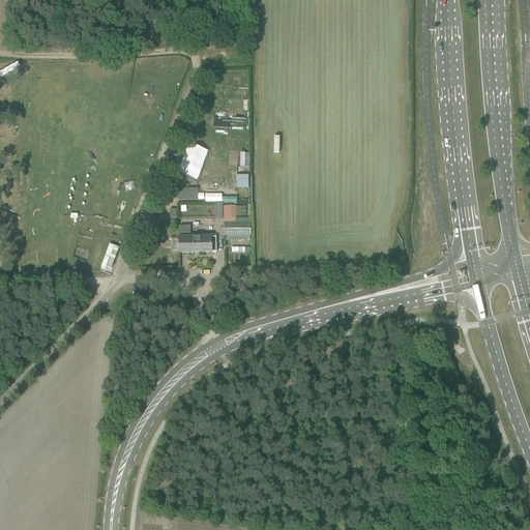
[(236,189),(248,189),(248,176),(236,176),(236,189)]
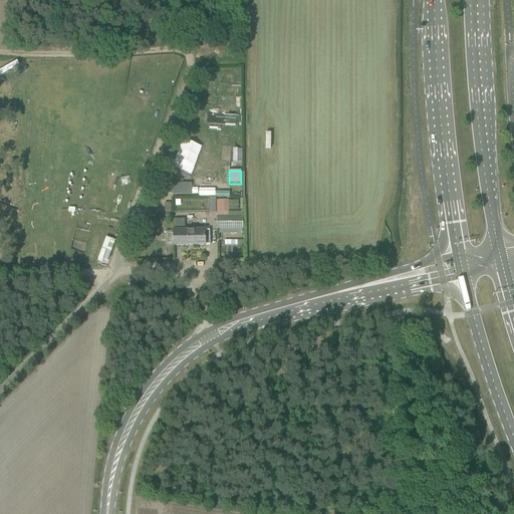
[(192,184),(172,184),(172,195),(192,195),(192,184)]
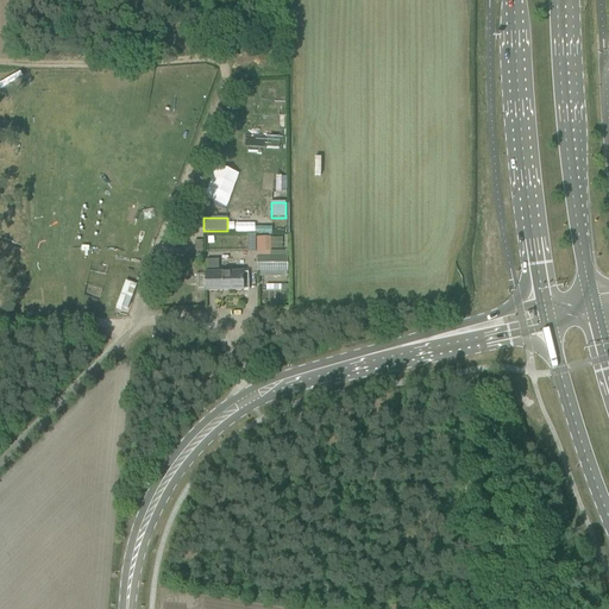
[(255,232),(255,223),(236,223),(236,232),(255,232)]
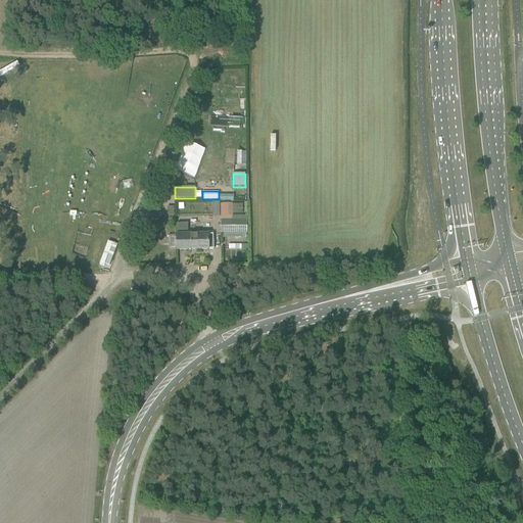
[(233,203),(221,203),(221,216),(233,216),(233,203)]
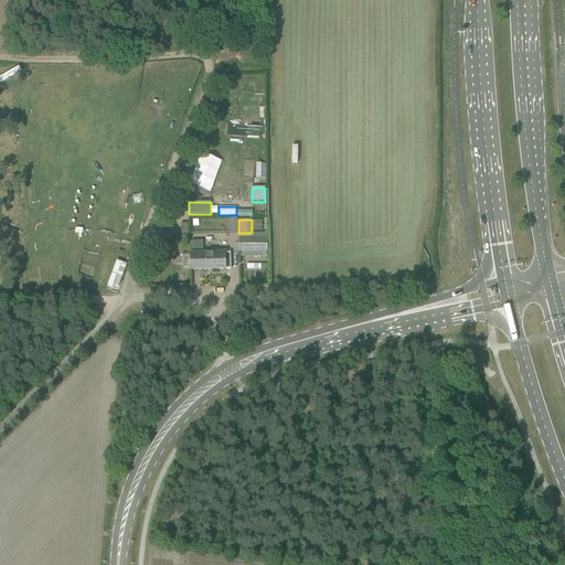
[(240,236),(238,252),(267,253),(268,236),(240,236)]
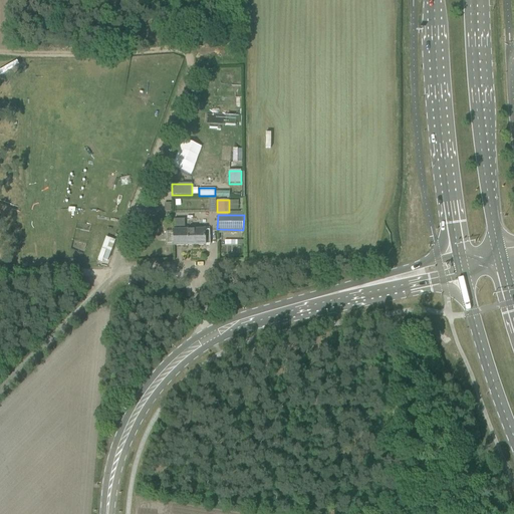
[(210,245),(210,230),(185,231),(185,220),(175,220),(175,231),(174,231),(174,246),(206,245),(210,245)]
